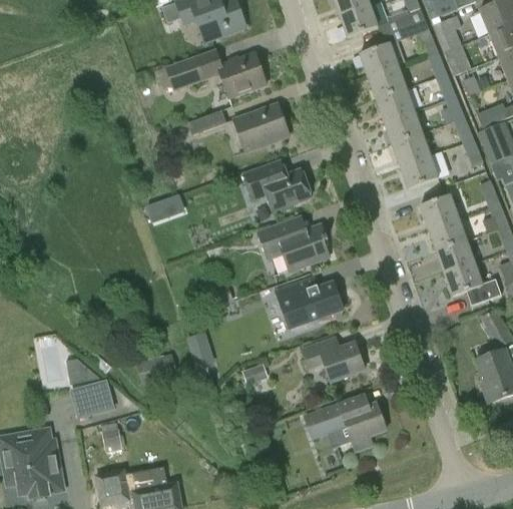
[(161,7),(166,20),(180,15),(183,23),(195,18),(204,41),(227,32),(226,28),(244,22),(236,0),(175,0),(175,1),(161,7)]
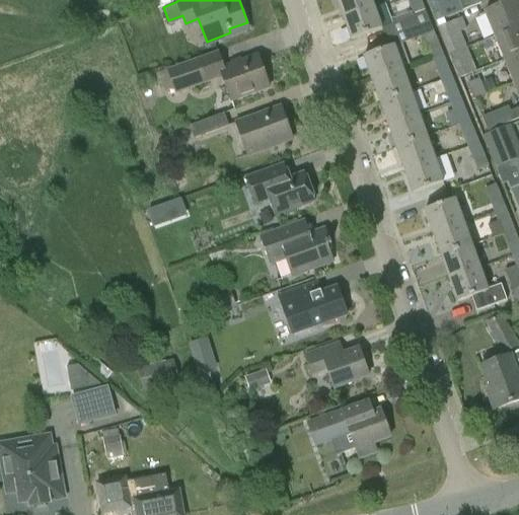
[(339,0),(344,13),(373,3),(372,0),(339,0)]
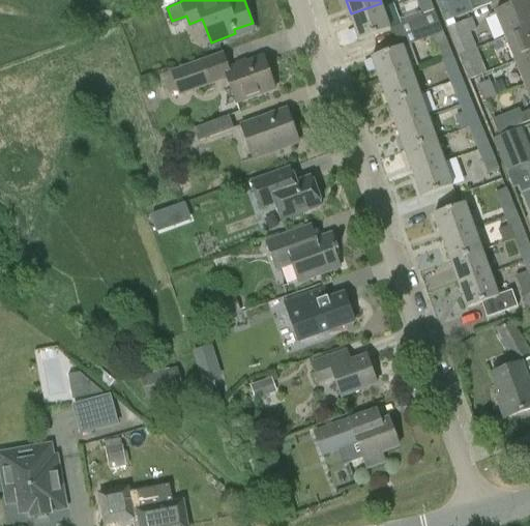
[(417,0),(423,13),(390,25),(393,35),(440,19),(433,0),(417,0)]
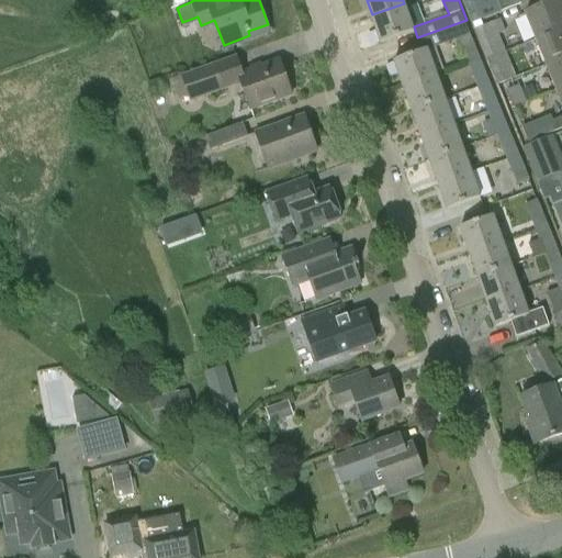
[(464,0),(472,20),(520,0),(464,0)]
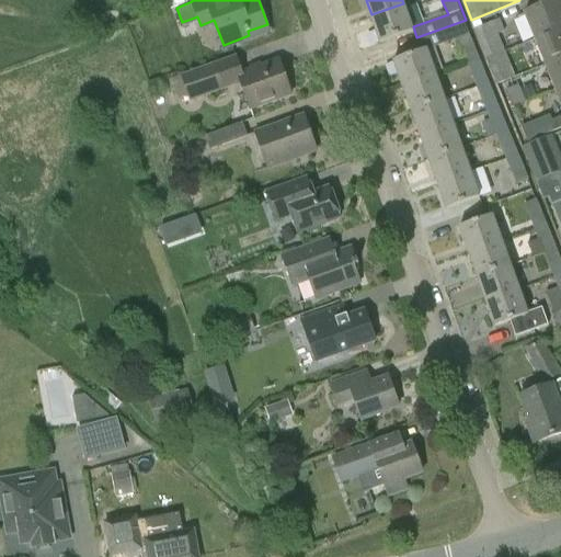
[(521,22),(527,20),(534,35),(560,24),(560,4),(559,0),(547,0),(524,10),(525,12),(518,15),(521,22)]
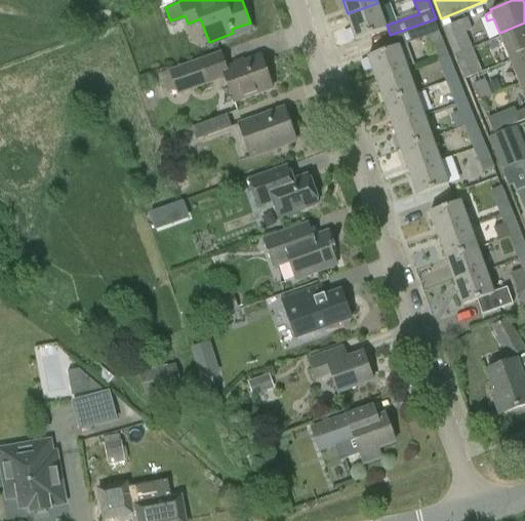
[(377,3),(348,13),(356,37),(386,27),(377,3)]
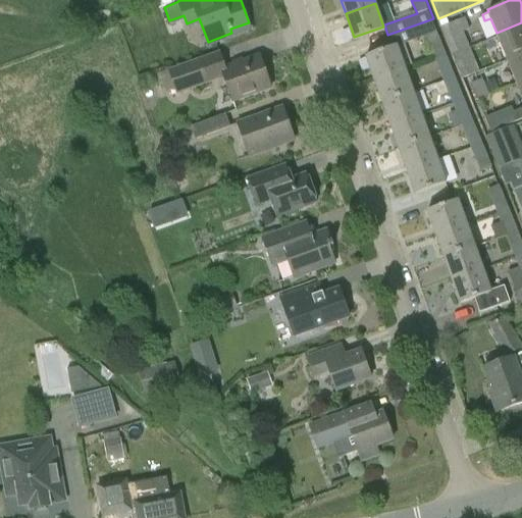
[(452,51),(469,44),(463,29),(470,27),(465,14),(441,24),(452,51)]
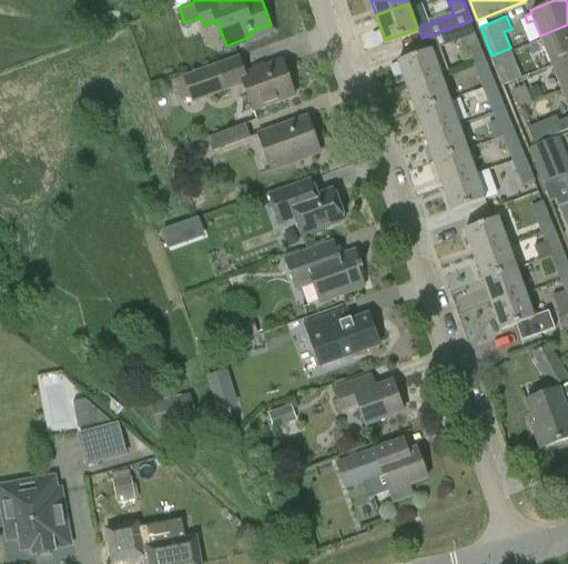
[(567,24),(540,36),(551,62),(567,54),(567,24)]
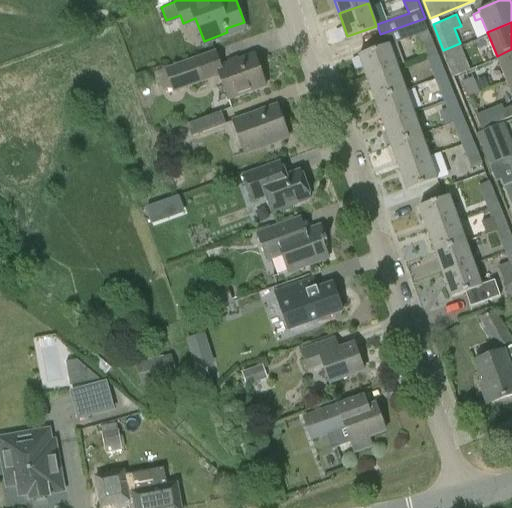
[(429,27),(417,32),(424,49),(436,45),(429,27)]
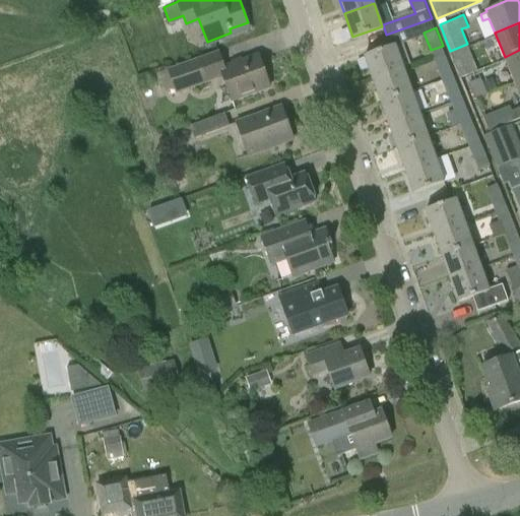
[(402,65),(395,43),(365,53),(372,76),(402,65)]
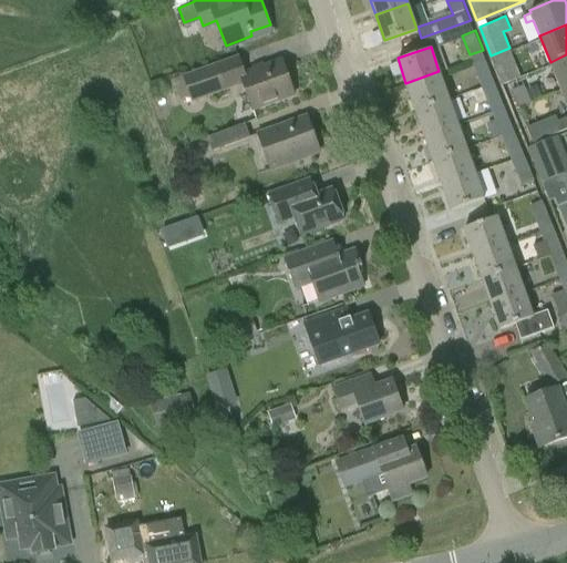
[(509,48),(491,55),(502,82),(521,74),(509,48)]
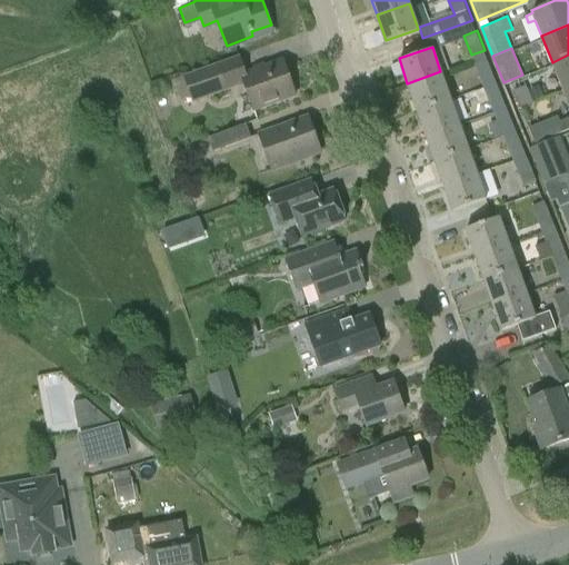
[(485,50),(471,55),(481,80),(495,76),(485,50)]
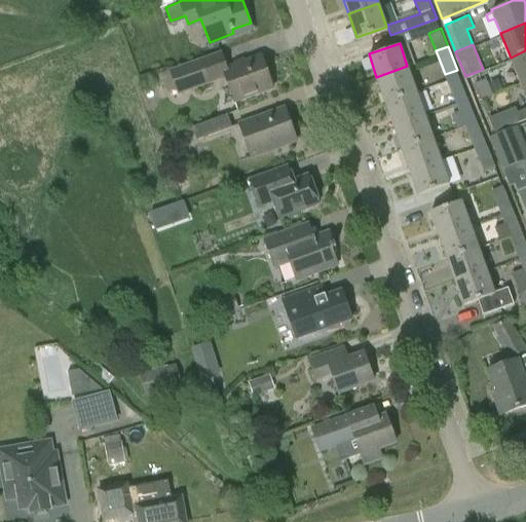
[(525,50),(511,58),(520,81),(525,78),(525,50)]
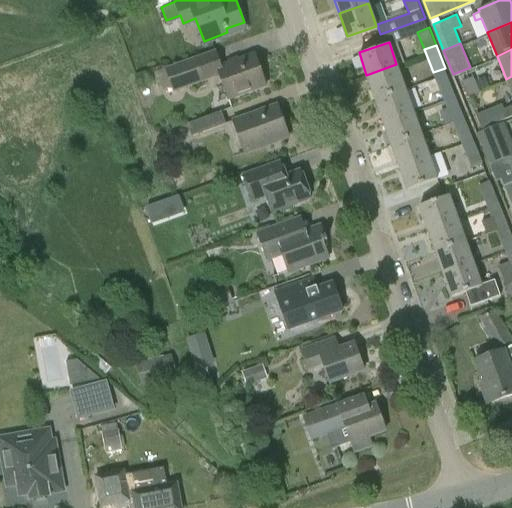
[(266,82),(254,52),(218,66),(221,73),(216,75),(218,82),(222,80),(228,97),(266,82)]
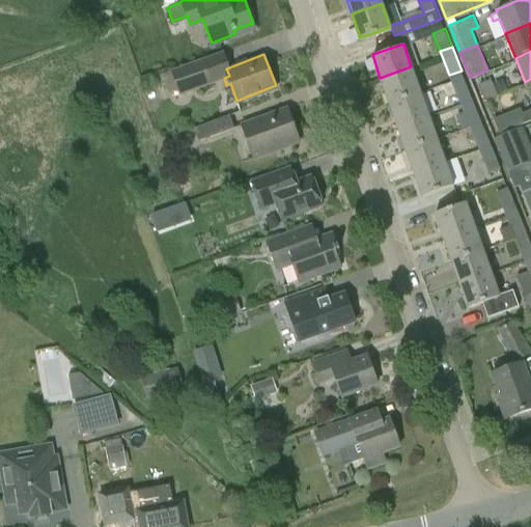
[(411,66),(380,78),(389,101),(419,90),(411,66)]
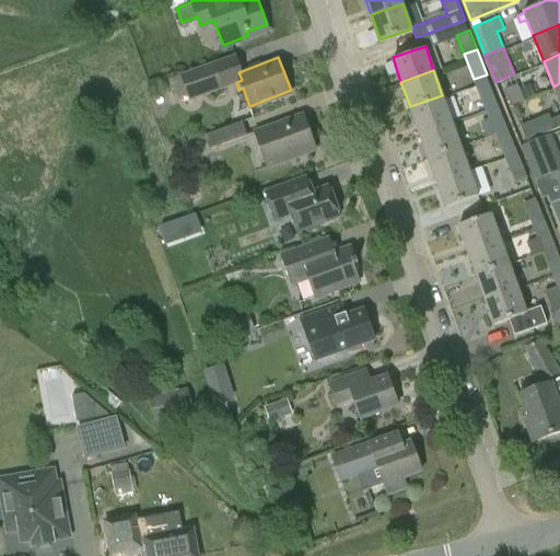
[(487,74),(474,79),(483,104),(497,100),(487,74)]
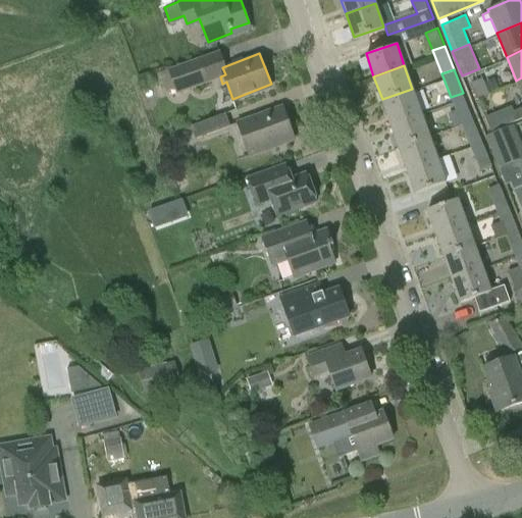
[(470,81),(477,97),(489,92),(482,75),(470,81)]
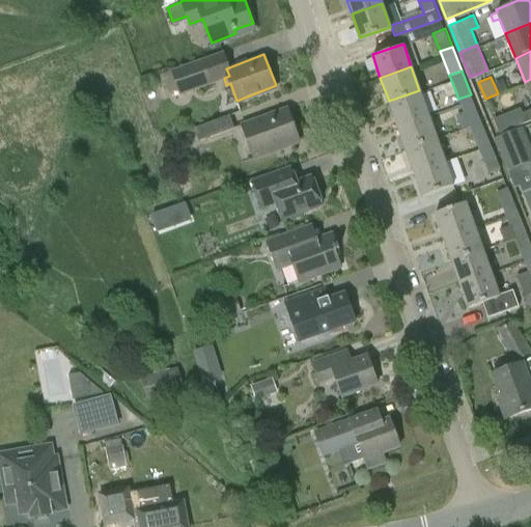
[(419,90),(389,101),(397,125),(428,113),(419,90)]
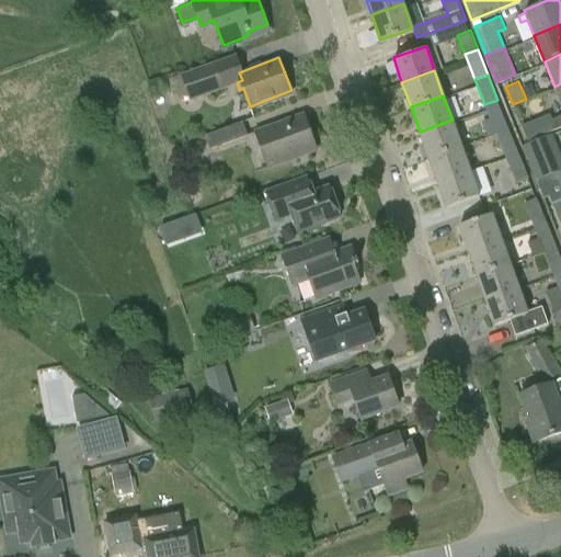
[(508,125),(497,100),(484,104),(495,129),(508,125)]
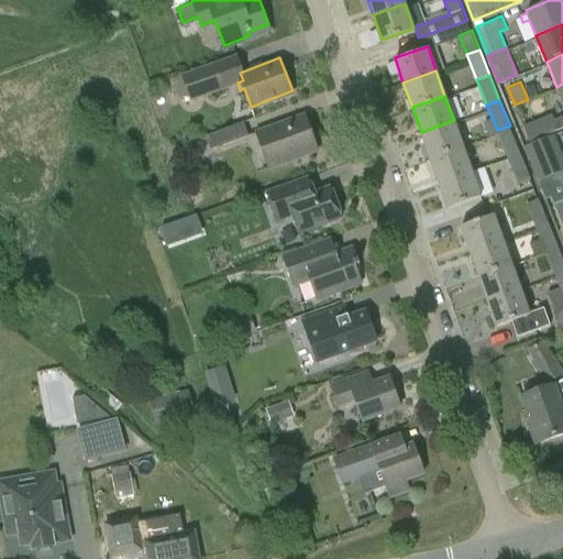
[(562,113),(554,118),(551,111),(522,123),(529,140),(562,124),(562,113)]
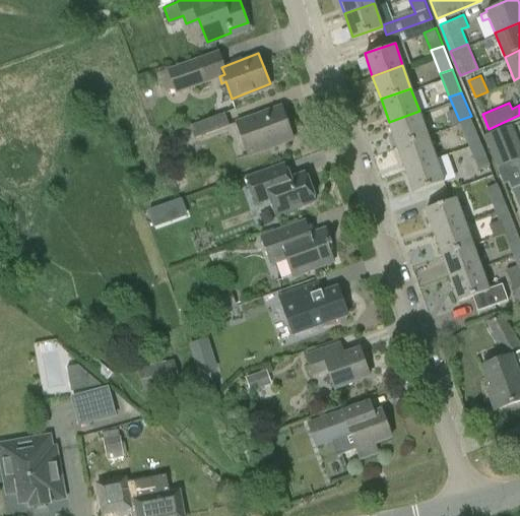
[(294,136),(281,104),(237,120),(249,152),(294,136)]
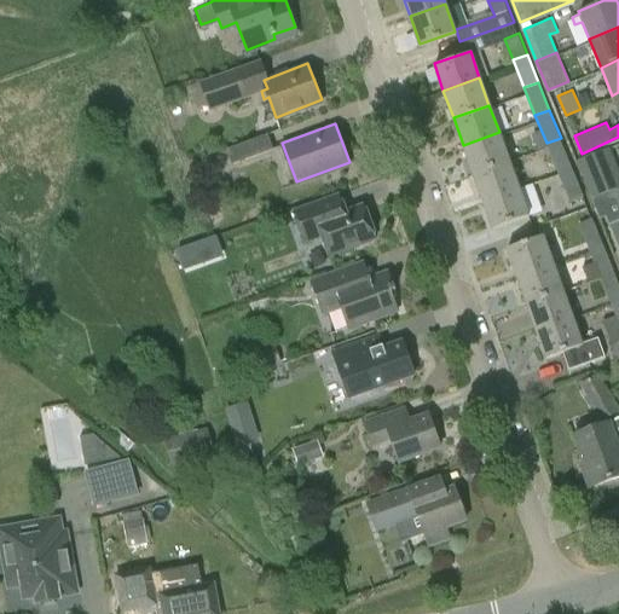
[(226,146),(231,161),(273,146),(268,132),(226,146)]
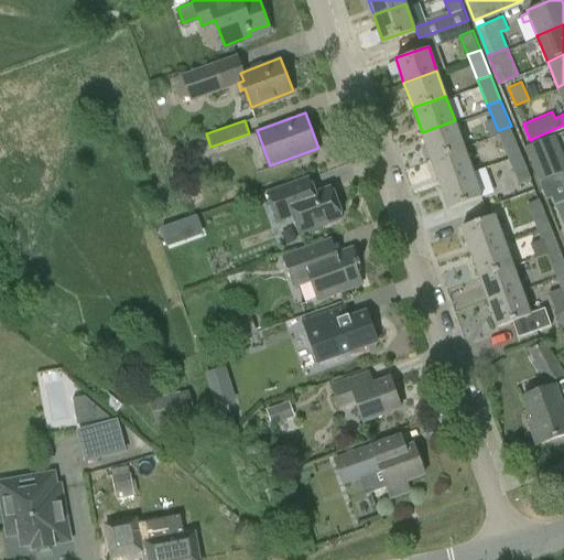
[(464,146),(455,120),(422,132),(431,157),(464,146)]
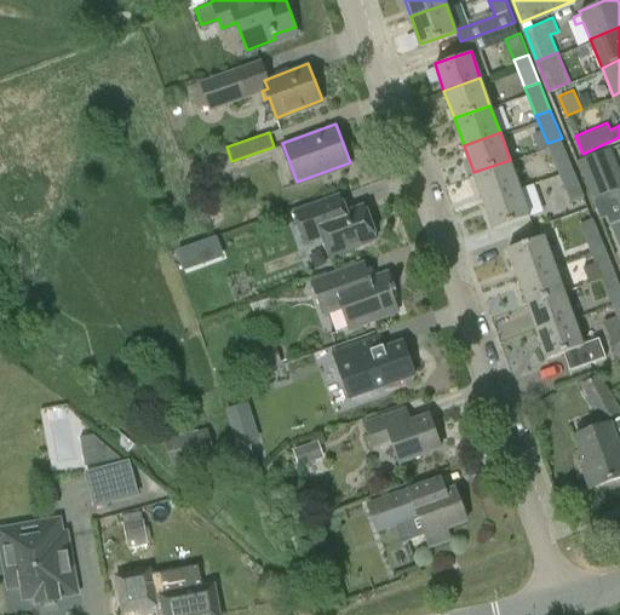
[(562,138),(547,143),(558,171),(573,166),(562,138)]
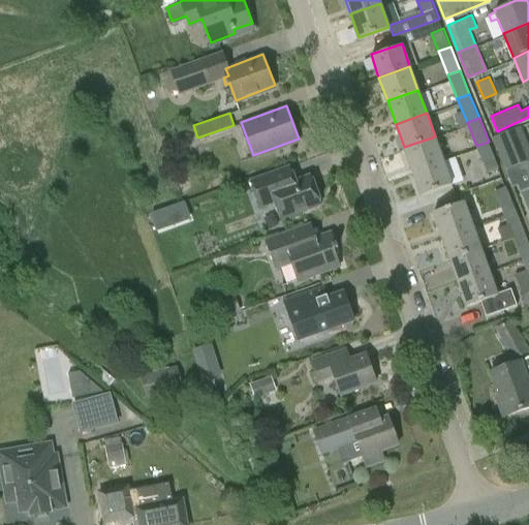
[(510,165),(524,160),(516,141),(525,136),(521,124),(498,133),(510,165)]
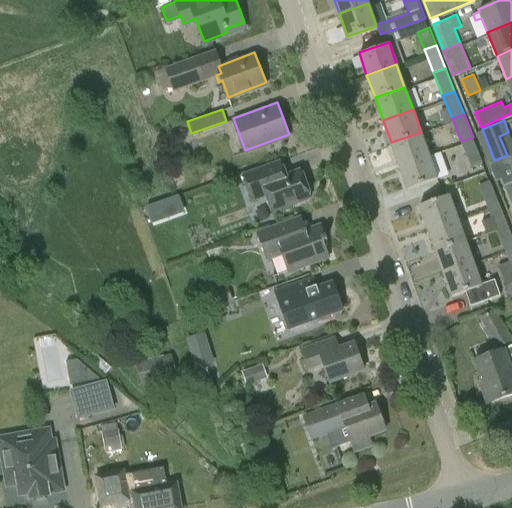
[(429,154),(421,132),(391,142),(399,165),(429,154)]
